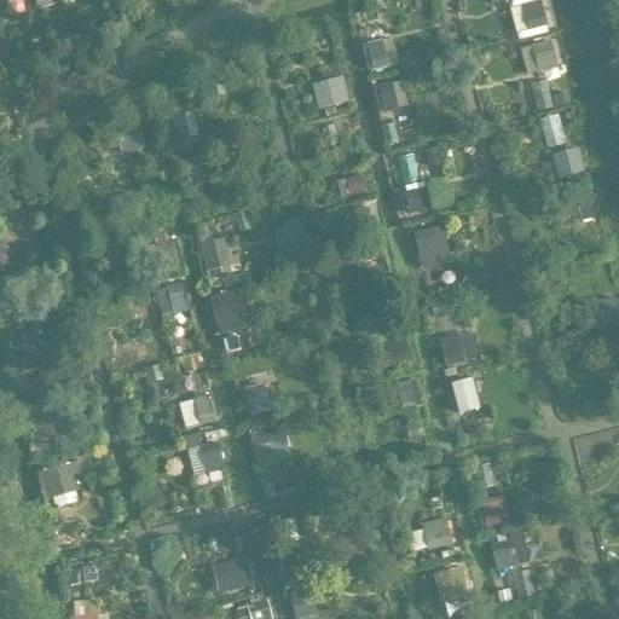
[(545,27),(539,0),(522,5),(528,32),(545,27)]
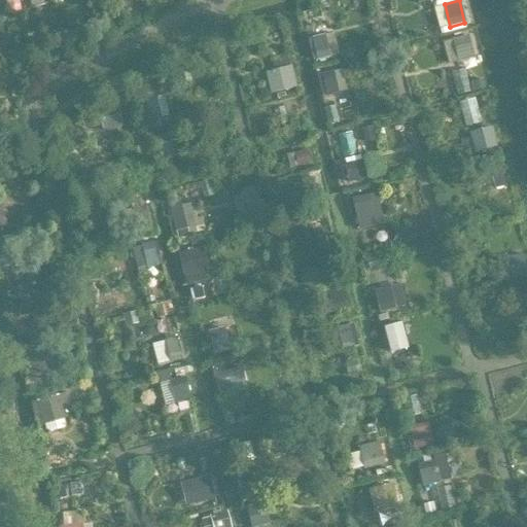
[(329,57),(324,34),(311,38),(316,60),(329,57)]
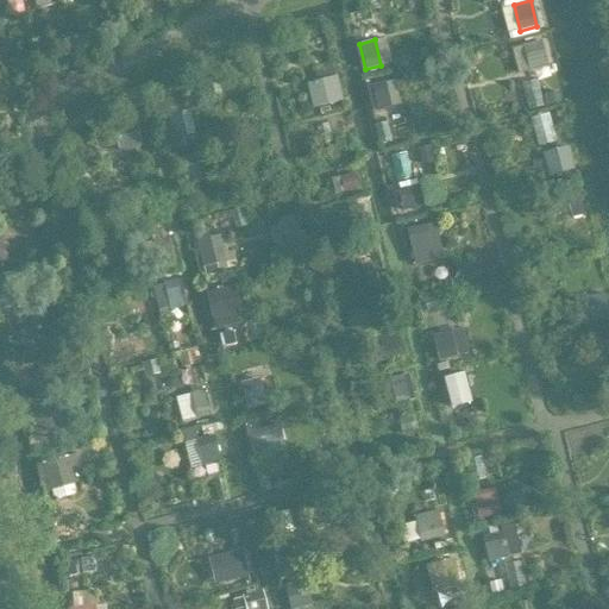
[(548,67),(542,41),(522,45),(528,71),(548,67)]
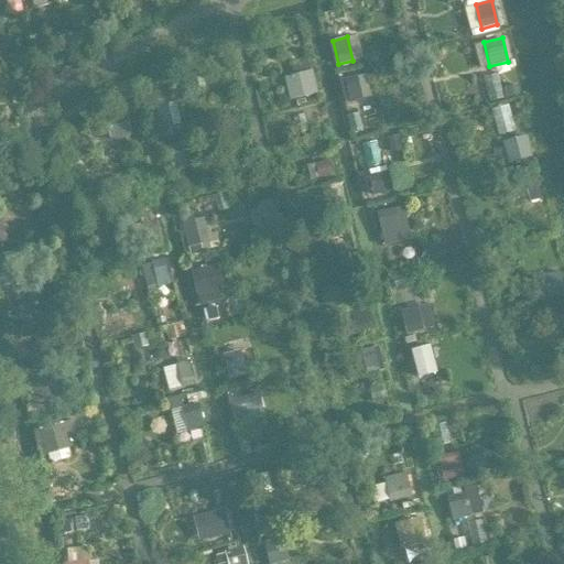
[(316,95),(311,72),(306,73),(306,72),(294,74),(300,98),(316,95)]
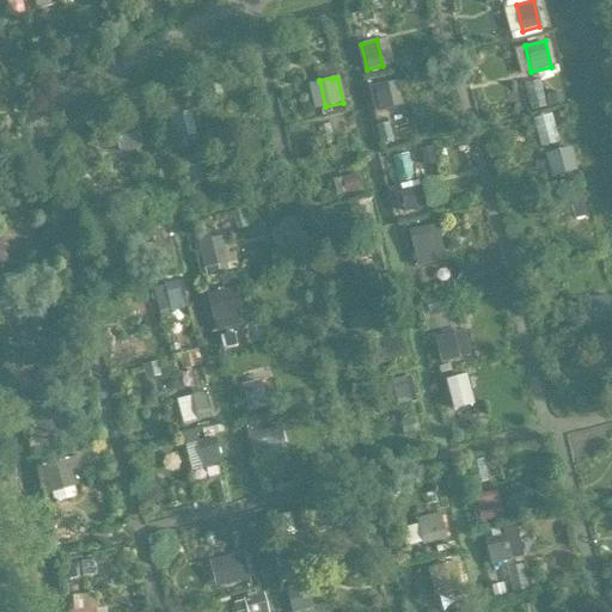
[(542,78),(526,81),(532,108),(548,104),(542,78)]
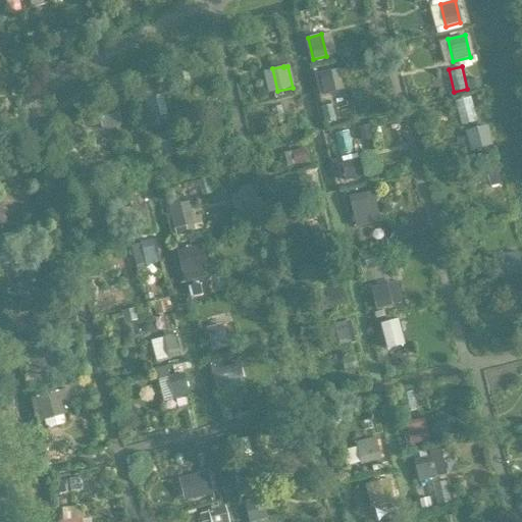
[(333,92),(328,71),(318,74),(318,76),(314,77),(318,94),(322,93),(323,95),(333,92)]
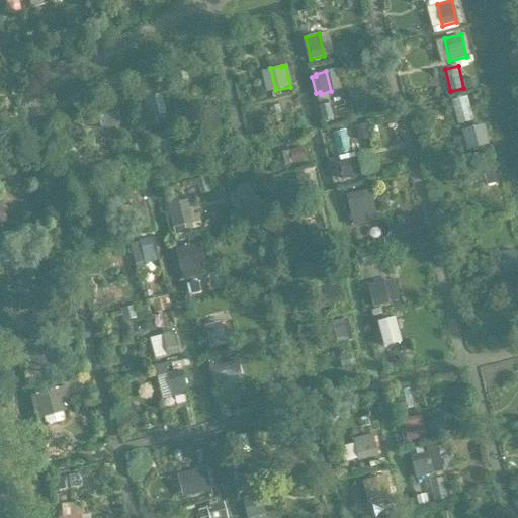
[(468,95),(452,98),(457,122),(473,118),(468,95)]
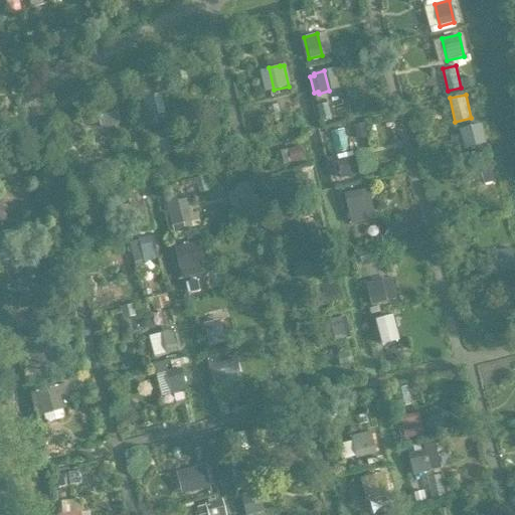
[(156,116),(151,96),(142,99),(142,100),(138,101),(142,118),(146,117),(147,118),(156,116)]
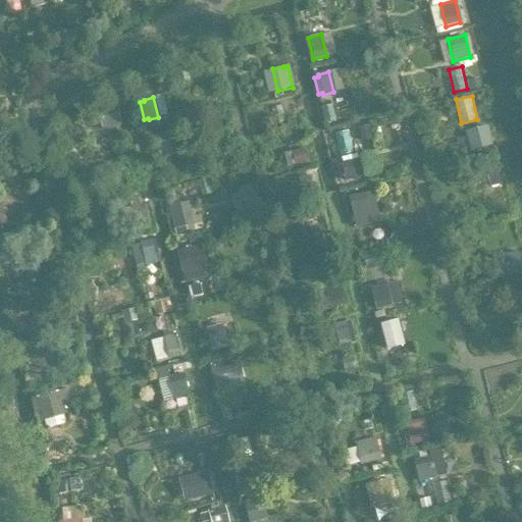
[(115,103),(115,101),(96,105),(101,131),(120,126),(118,112),(120,112),(118,102),(115,103)]
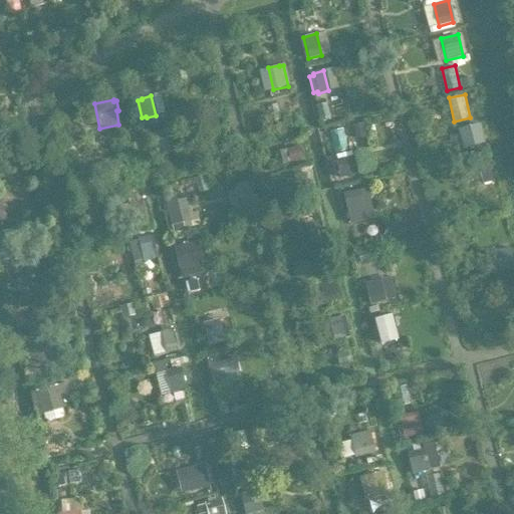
[(484,146),(478,123),(468,125),(468,124),(458,127),(465,152),(474,150),(474,148),(484,146)]
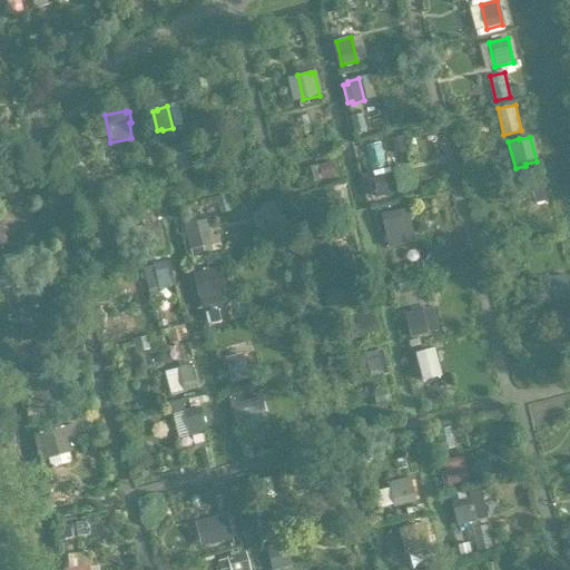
[(190,169),(185,145),(167,149),(174,174),(190,169)]
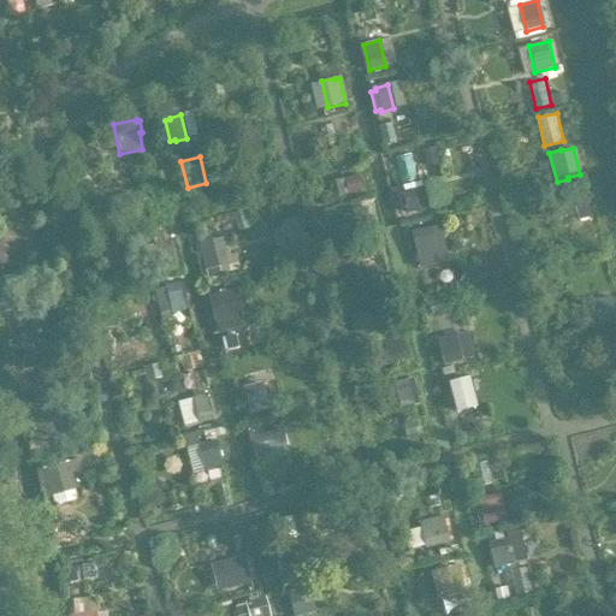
[(361,191),(357,176),(344,178),(347,194),(361,191)]
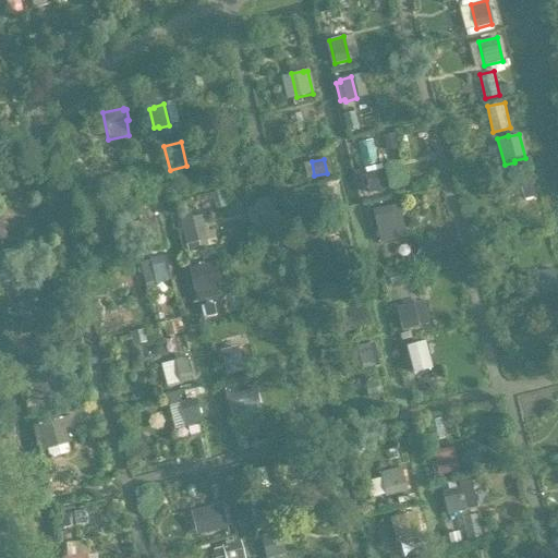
[(381,195),(375,170),(363,173),(368,197),(381,195)]
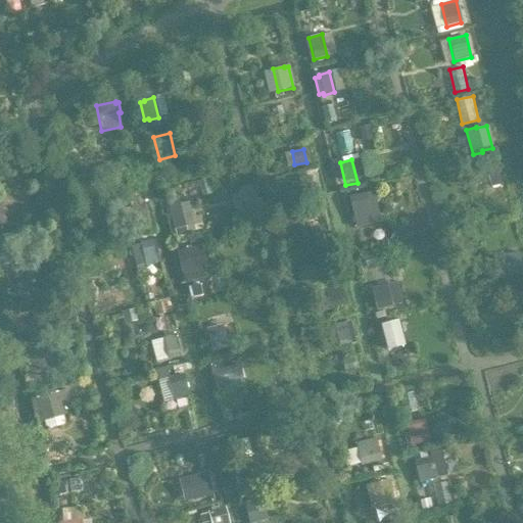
[(503,186),(500,171),(495,172),(494,168),(485,171),(490,191),(500,188),(500,187),(503,186)]
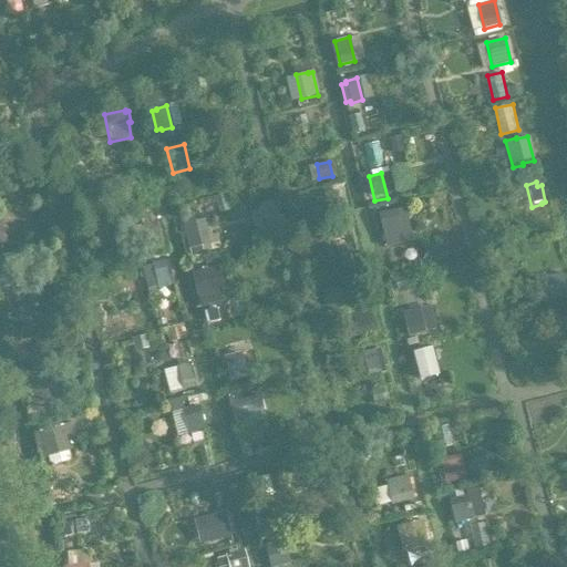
[(341,205),(338,191),(323,194),(327,208),(341,205)]
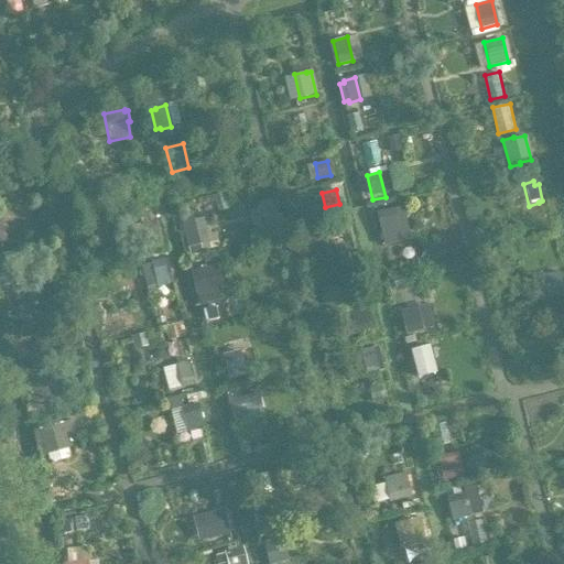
[(410,239),(402,207),(377,213),(384,246),(410,239)]
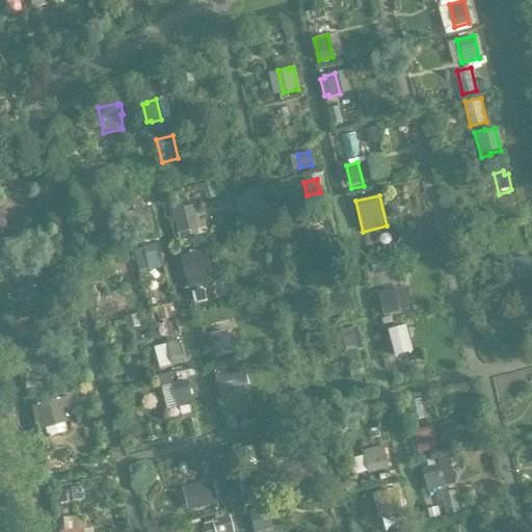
[(139,204),(124,207),(129,230),(145,227),(139,204)]
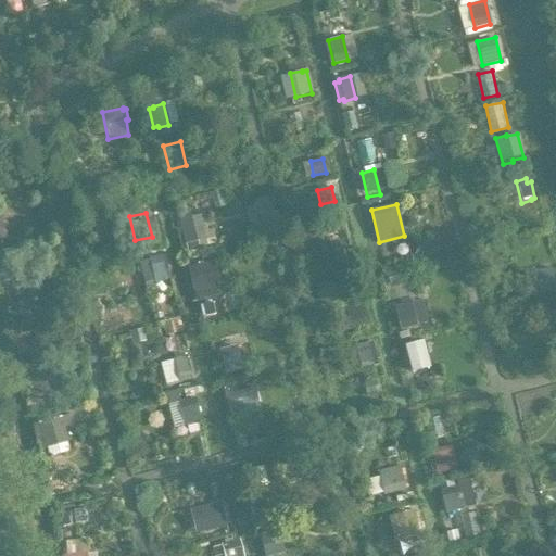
[(199,249),(193,226),(181,229),(187,251),(199,249)]
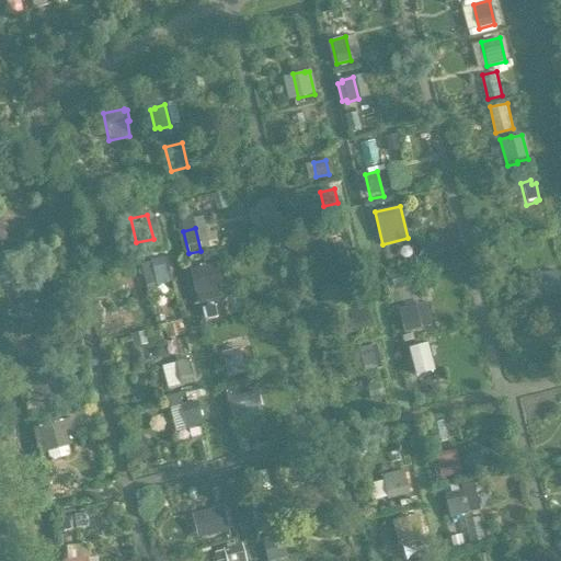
[(0,282),(10,279),(2,253),(0,253),(0,282)]
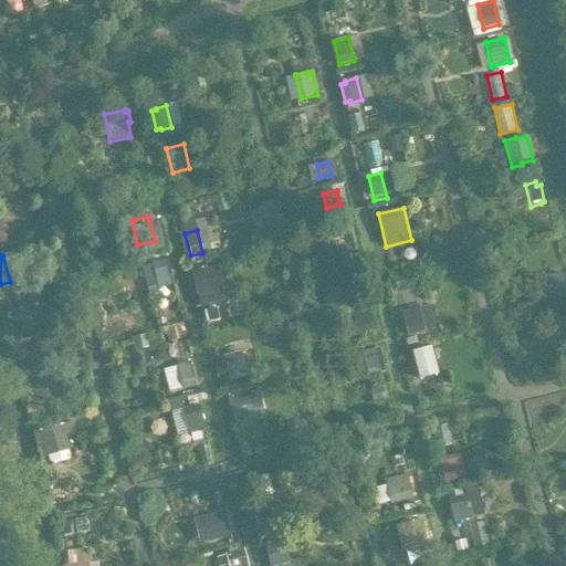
[(173,282),(167,261),(143,268),(148,289),(173,282)]
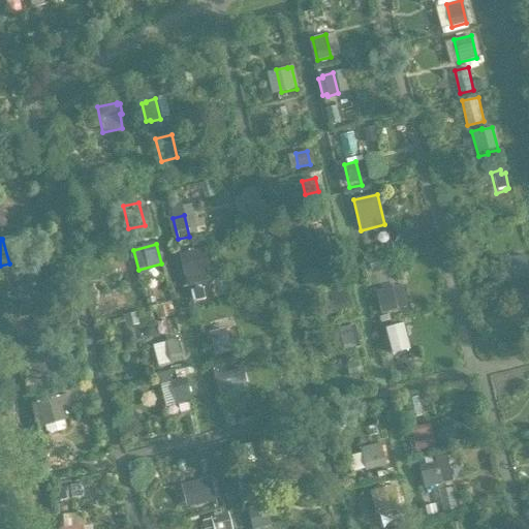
[(208,271),(203,249),(179,254),(184,277),(208,271)]
